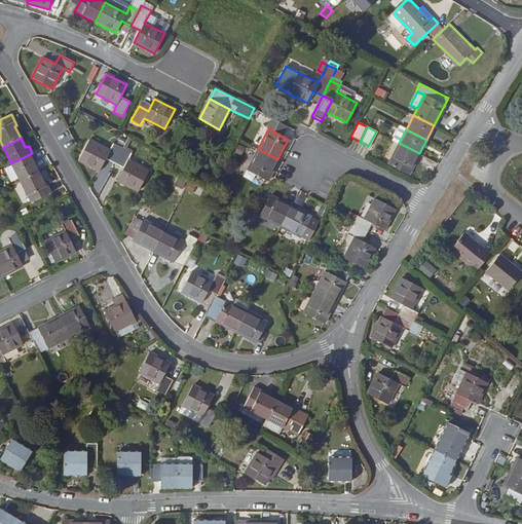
[(114,163),(121,149),(112,144),(109,151),(88,140),(78,160),(99,171),(105,158),(114,163)]
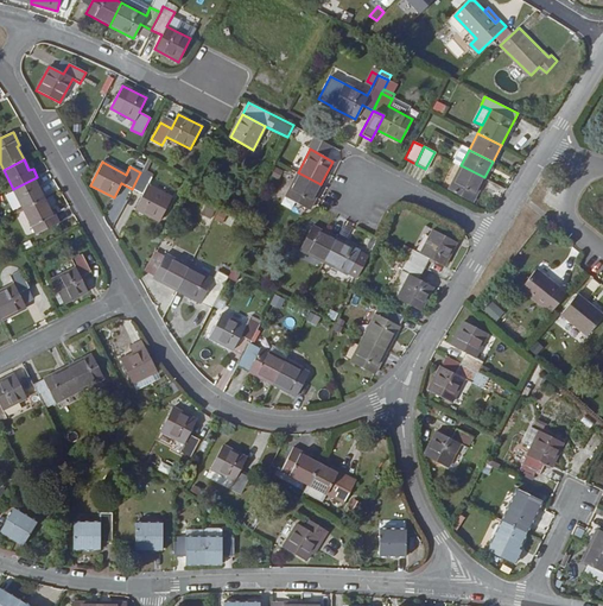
[(471,201),(484,177),(461,165),(448,189),(471,201)]
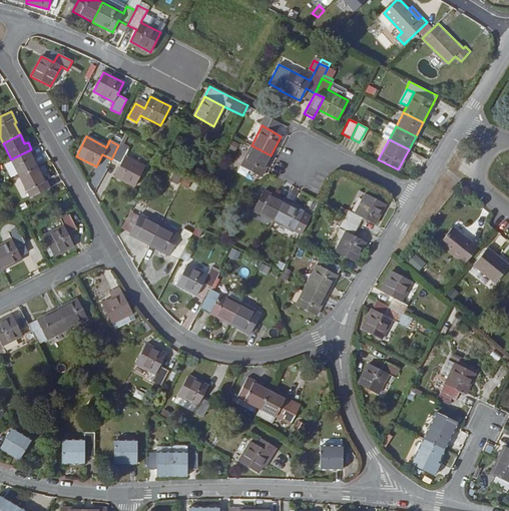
[(124,156),(127,149),(118,145),(111,159),(119,164),(113,175),(133,186),(144,166),(124,156)]
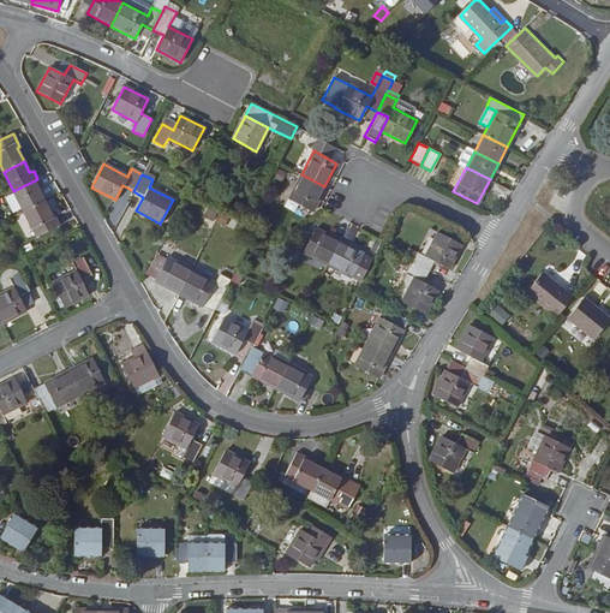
[(324,186),(301,174),(288,198),(312,210),(324,186)]
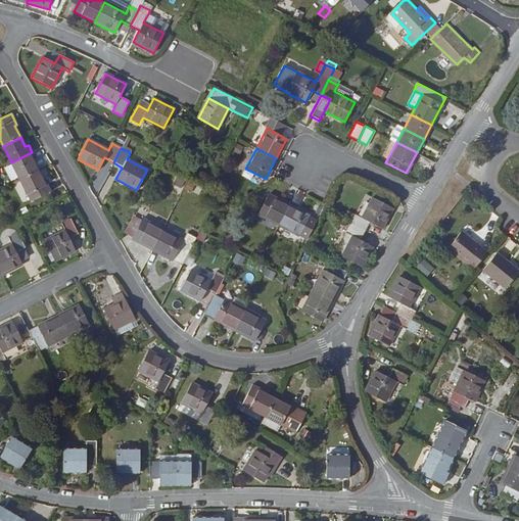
[(11,162),(19,179),(37,171),(33,161),(36,159),(32,152),(11,162)]
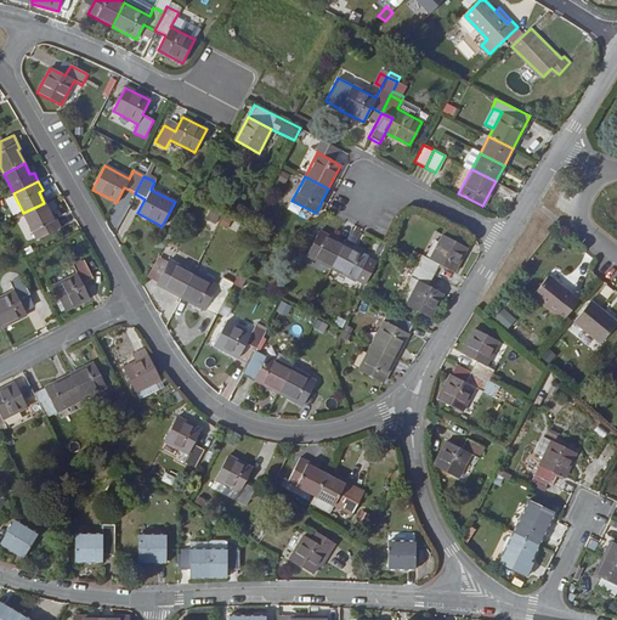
[(61,227),(54,215),(51,217),(44,203),(23,213),(37,240),(61,227)]
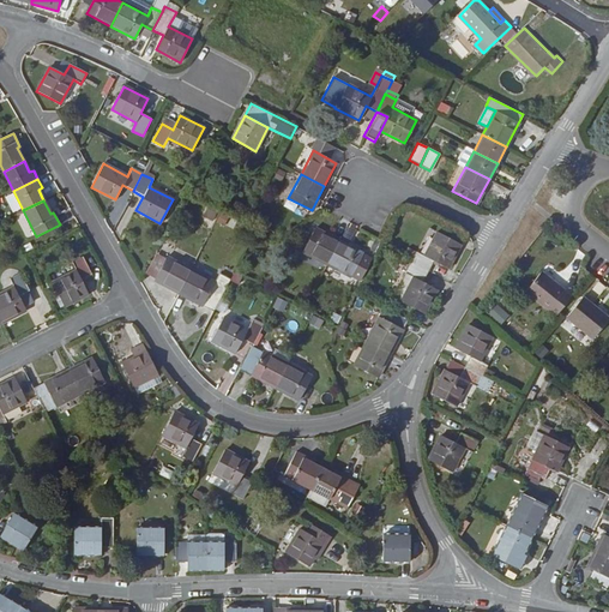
[(315,228),(303,251),(326,264),(338,240),(315,228)]
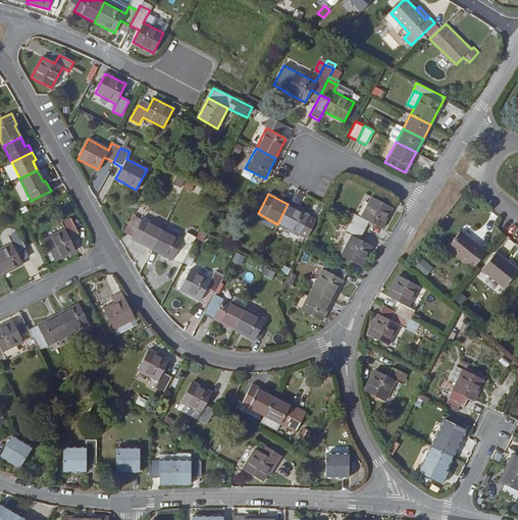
[(349,222),(364,230),(368,221),(380,227),(392,207),(371,197),(361,217),(354,213),(349,222)]
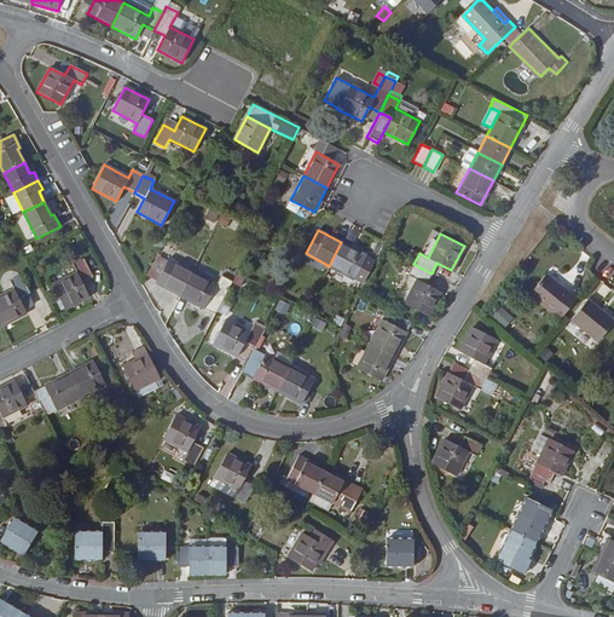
[(329,266),(364,284),(377,260),(341,242),(329,266)]
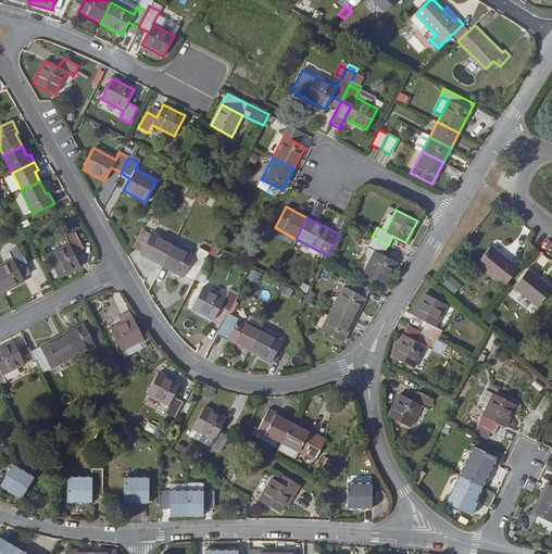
[(83,248),(75,233),(65,237),(70,244),(48,255),(59,277),(80,266),(74,253),(83,248)]
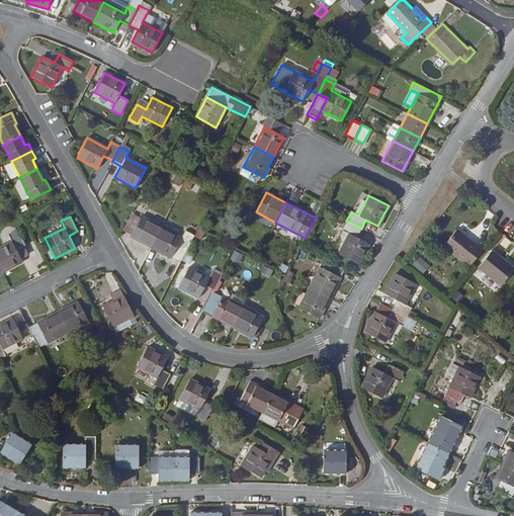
[(131,237),(150,247),(161,227),(141,217),(131,237)]
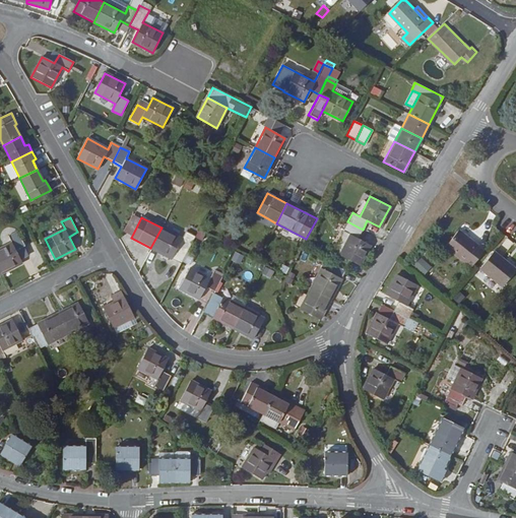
[(363,230),(347,221),(343,231),(350,235),(339,255),(360,265),(370,245),(358,239),(363,230)]
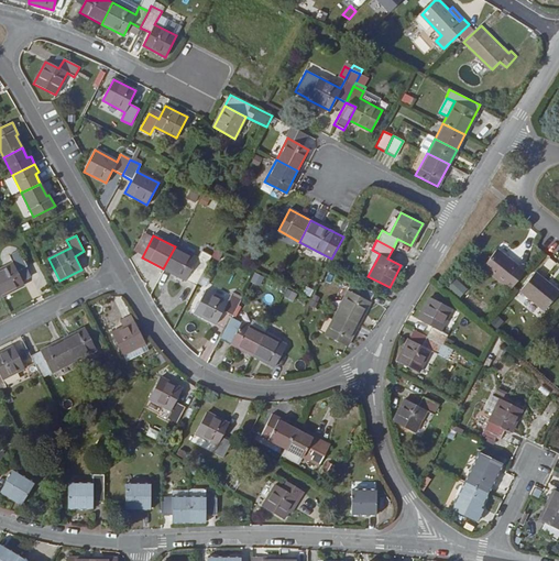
[(514,285),(518,281),(528,267),(501,244),(486,263),(514,285)]
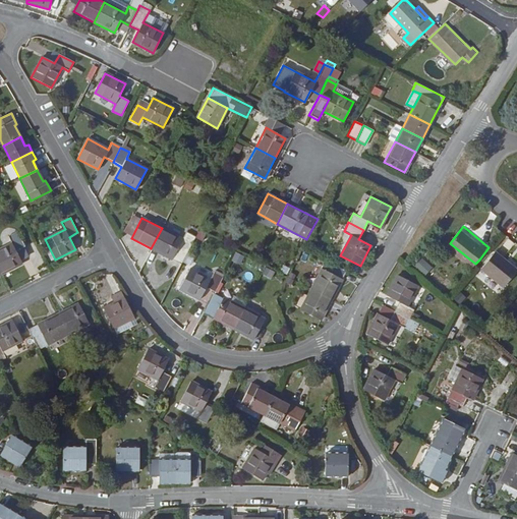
[(191,243),(162,228),(151,248),(180,264),(191,243)]
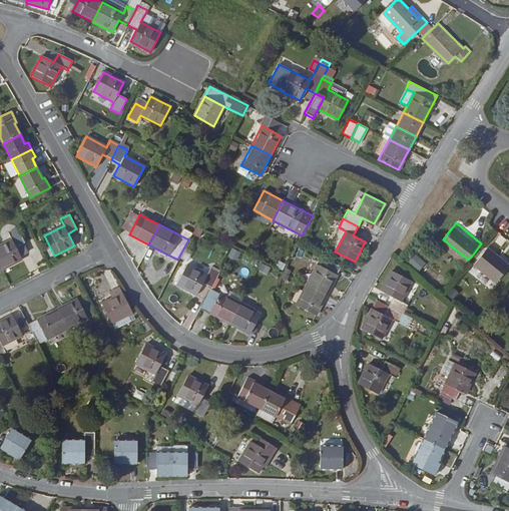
[(346,231),(339,227),(329,247),(335,251),(346,231)]
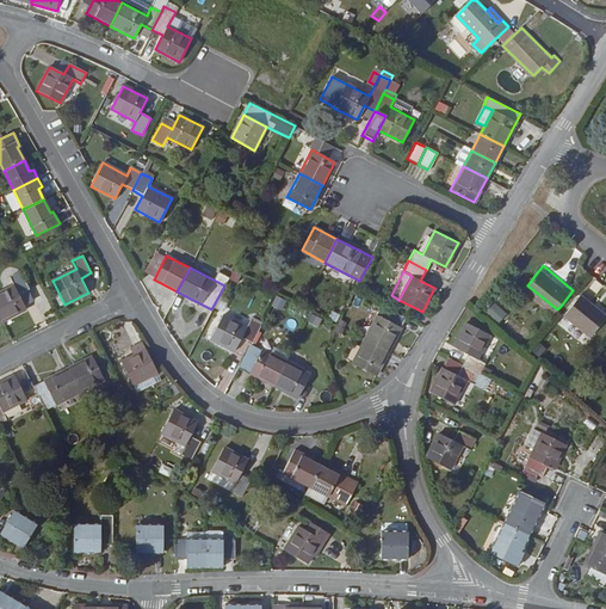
[(26,309),(25,306),(18,294),(28,289),(29,288),(20,272),(11,277),(14,285),(0,293),(0,315),(2,321),(26,309)]
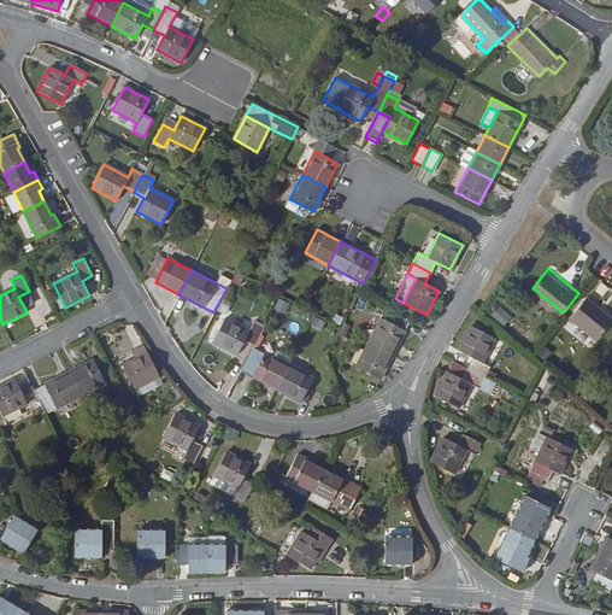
[(34,304),(28,292),(18,297),(25,309),(34,304)]
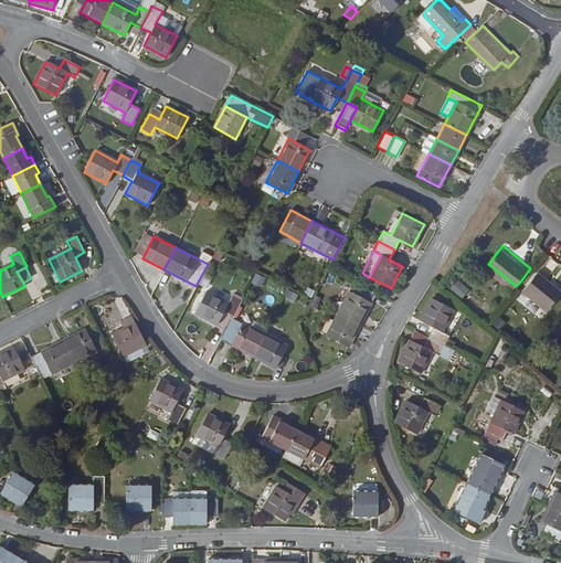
[(541,268),(527,287),(550,306),(560,293),(560,284),(541,268)]
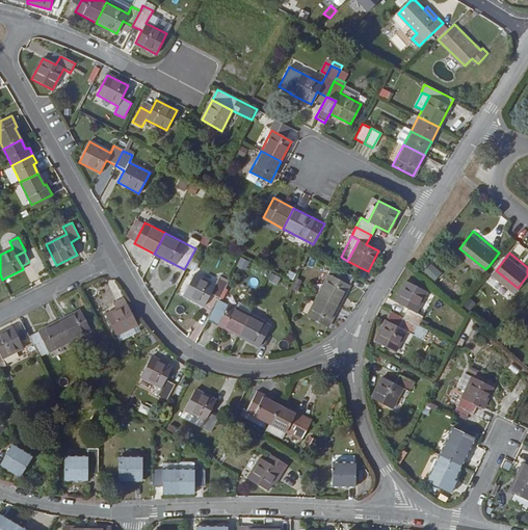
[(339,306),(354,276),(334,265),(318,295),(339,306)]
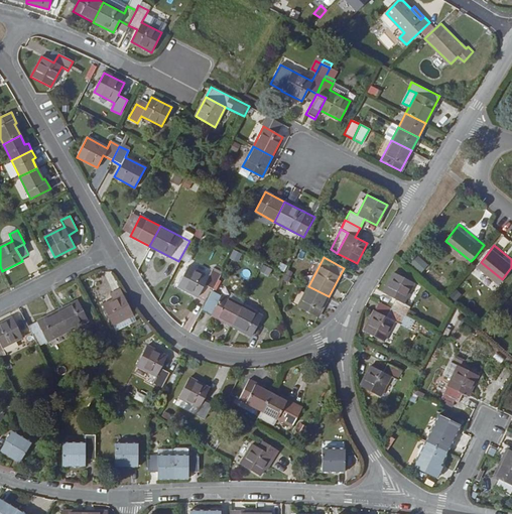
[(421,257),(415,266),(426,274),(432,265),(421,257)]
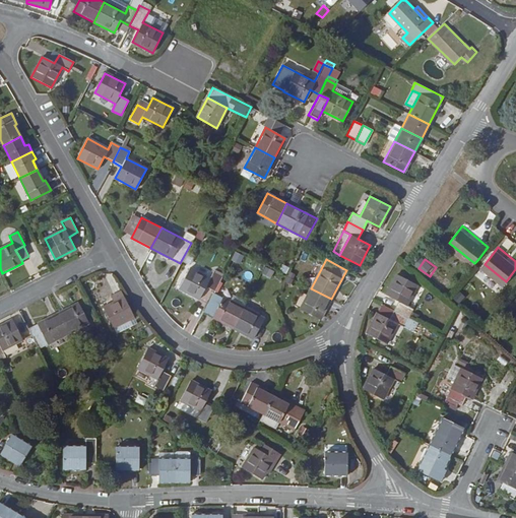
[(213,271),(209,278),(189,268),(179,287),(199,299),(205,286),(214,290),(222,276),(213,271)]
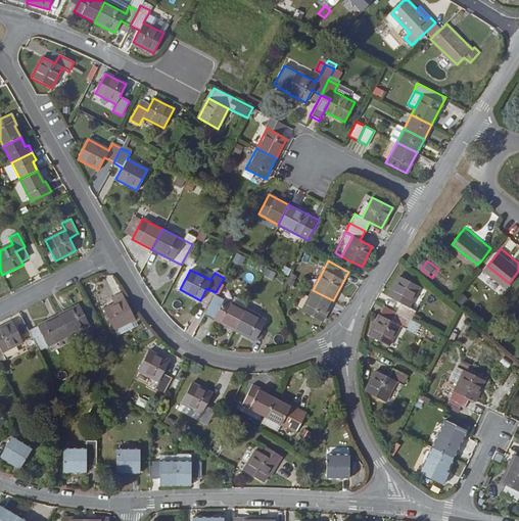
[(398,275),(388,295),(394,298),(400,301),(395,312),(411,319),(415,310),(409,305),(419,285),(398,275)]
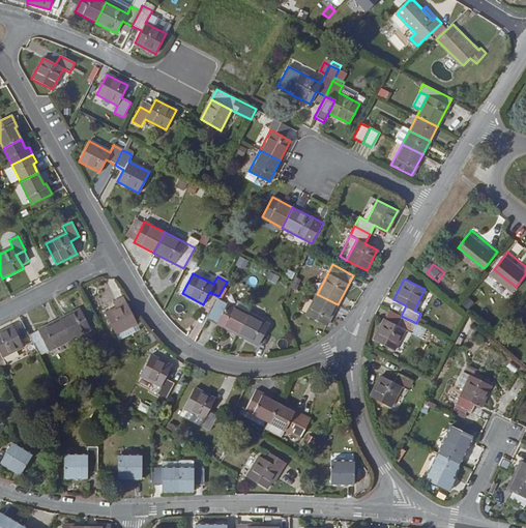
[(338,304),(317,294),(305,315),(326,325),(338,304)]
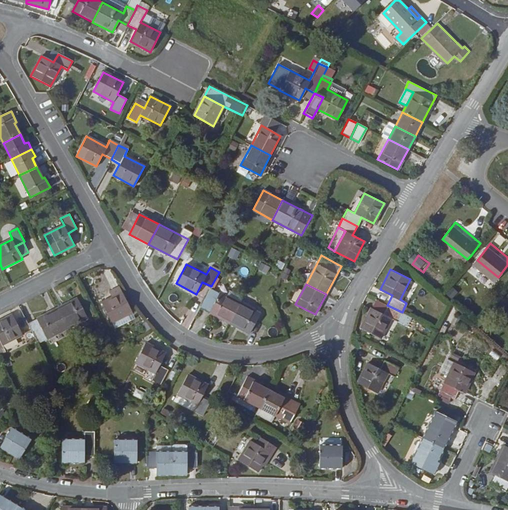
[(122,292),(120,288),(112,292),(114,296),(122,292)]
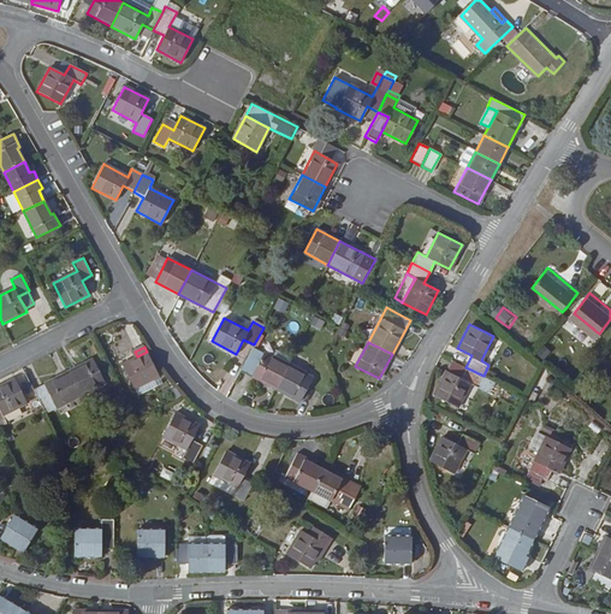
[(276,389),(289,365),(272,356),(253,347),(241,371),(276,389)]
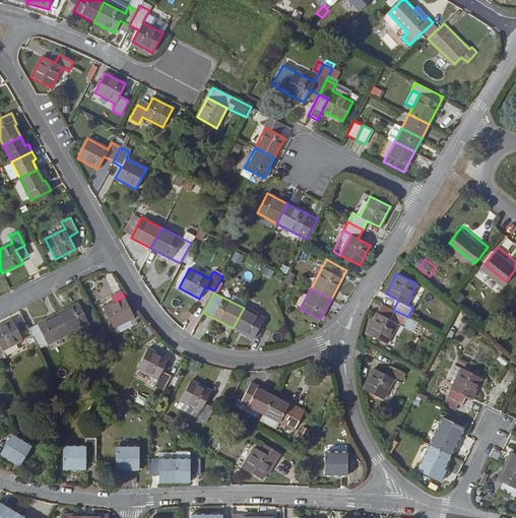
[(230,301),(244,308),(246,302),(233,295),(230,301)]
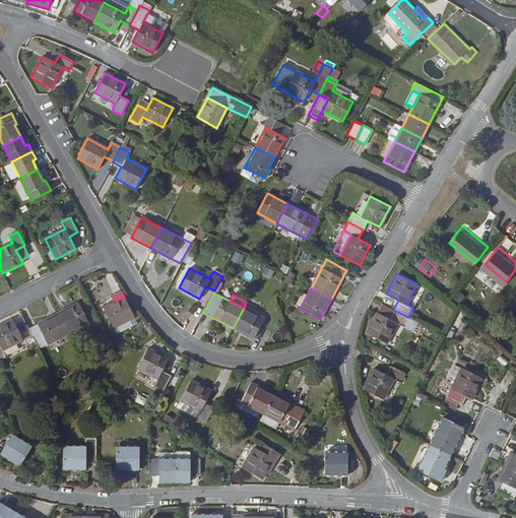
[(116,301),(104,307),(115,327),(135,317),(124,297),(116,301)]
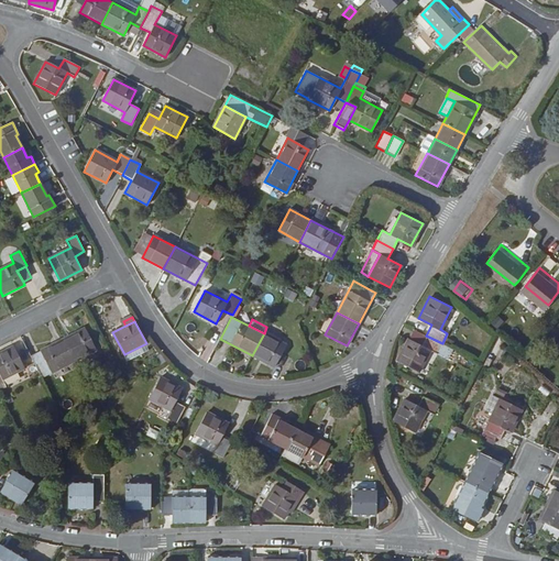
[(425,321),(420,332),(426,336),(431,325),(425,321)]
